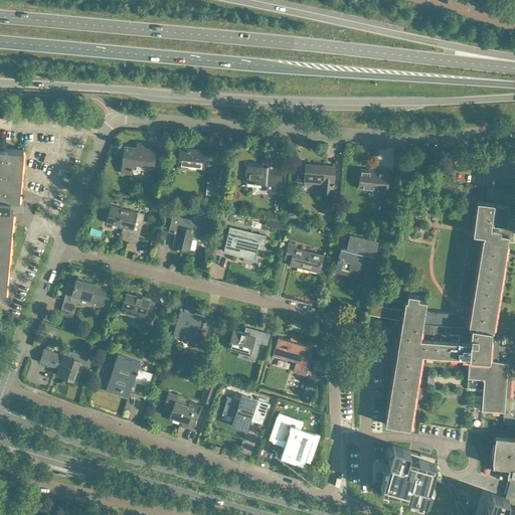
[(5,294),(12,221),(13,209),(20,210),(21,199),(18,198),(23,146),(22,149),(0,147),(0,138),(0,137),(0,136),(0,290),(5,291),(5,294)]
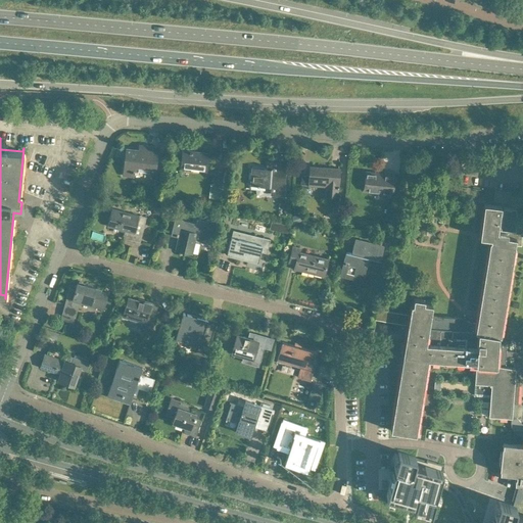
[(158,148),(146,146),(146,151),(126,149),(123,176),(133,177),(134,170),(151,172),(151,179),(154,179),(158,148)]
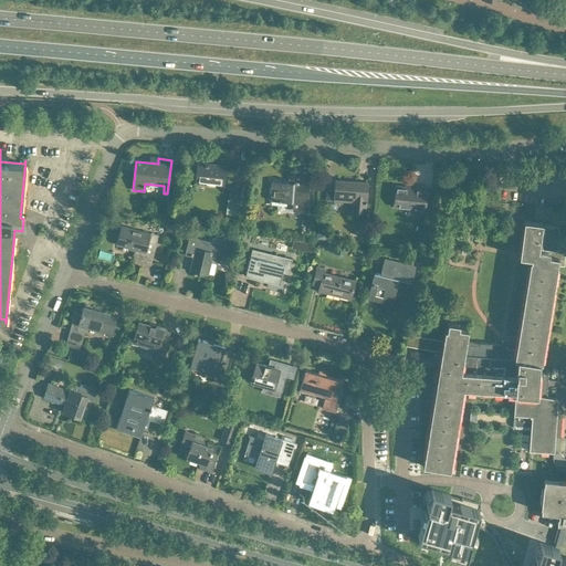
[(198,163),(196,181),(223,185),(226,166),(198,163)]
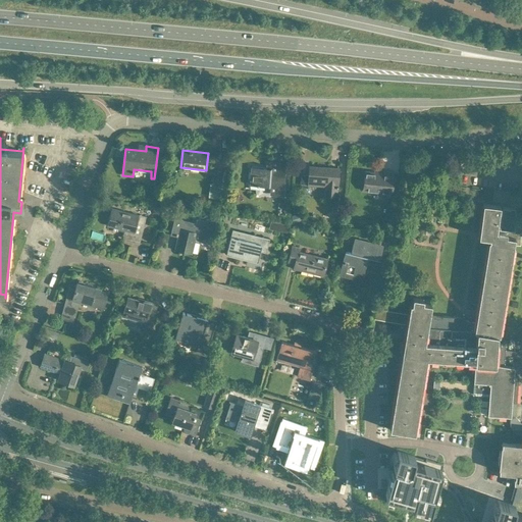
[(285,162),(276,162),(276,168),(251,166),(250,185),(270,187),(270,195),(283,196),(285,162)]
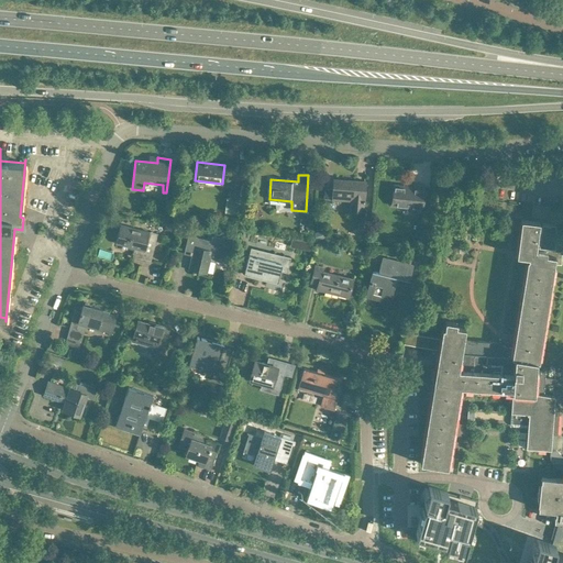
[(365,181),(352,180),(333,179),(332,198),(352,199),(351,210),(363,210),(364,200),(365,181)]
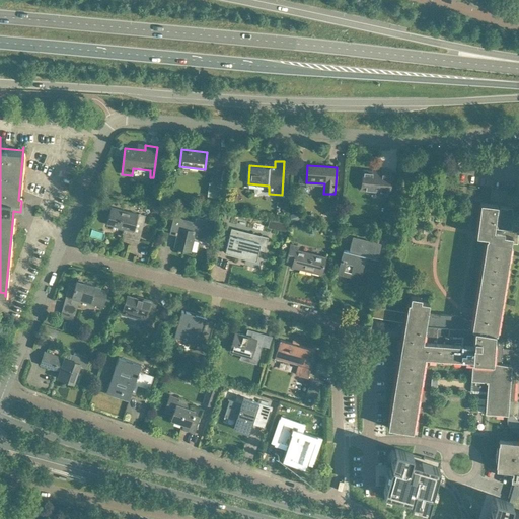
[(214,169),(212,183),(219,184),(221,170),(214,169)]
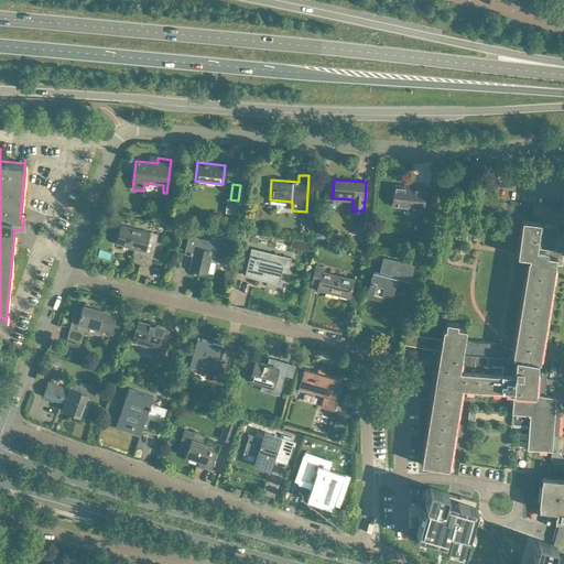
[(394,185),(392,206),(423,209),(423,204),(424,204),(424,202),(423,202),(425,188),(394,185)]
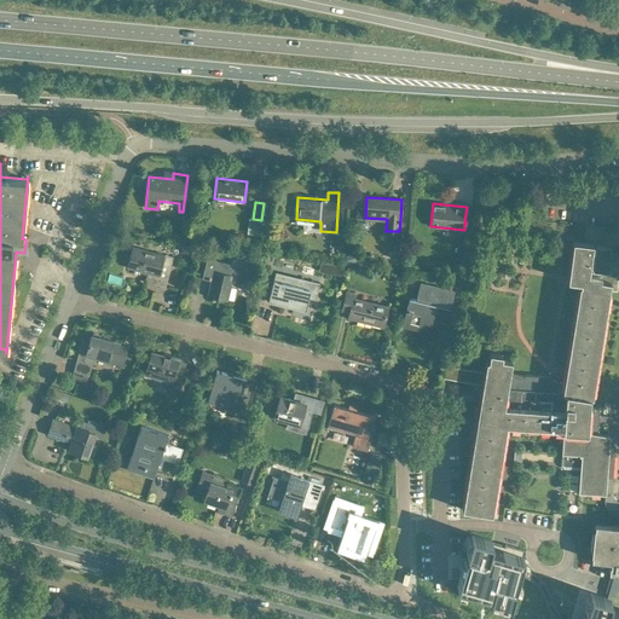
[(588,226),(585,238),(605,241),(606,229),(588,226)]
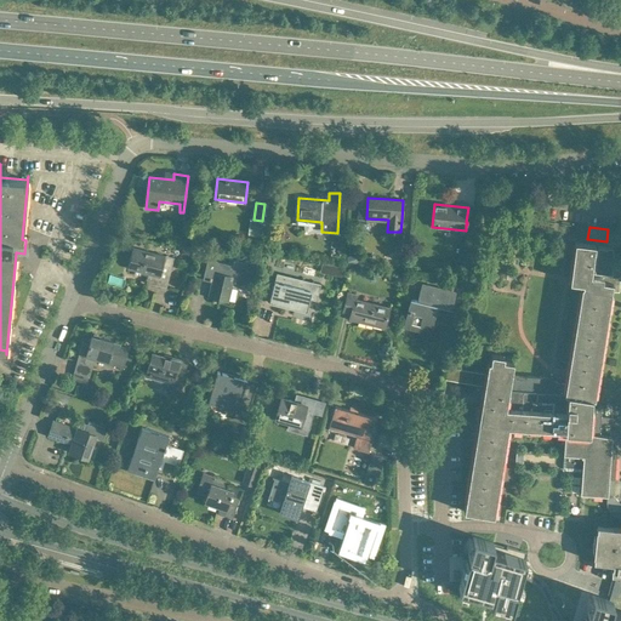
[(610,456),(611,438),(610,437),(590,434),(590,429),(600,431),(600,423),(611,423),(613,417),(602,416),(602,409),(591,408),(592,398),(594,399),(594,398),(610,291),(619,291),(620,280),(620,263),(611,263),(613,254),(613,248),(613,246),(596,245),(591,244),(575,241),(569,281),(584,284),(584,286),(582,286),(567,383),(554,382),(556,377),(527,375),(525,377),(512,375),(513,362),(503,360),(503,355),(491,354),(490,362),(489,362),(486,372),(459,369),(457,368),(455,381),(484,386),(484,388),(482,405),(463,511),(472,512),(472,518),(480,519),(480,514),(494,516),(508,427),(565,431),(564,445),(563,455),(564,455),(563,467),(565,471),(581,472),(580,494),(608,496),(614,496),(614,495),(614,486),(608,486),(609,478),(615,478),(616,456),(610,456)]
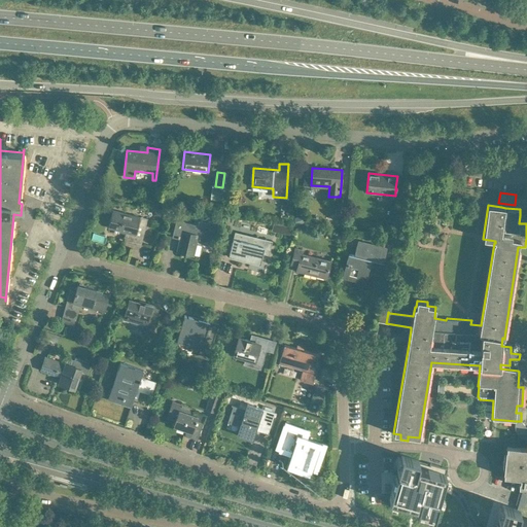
[(108,227),(126,232),(124,240),(125,240),(126,237),(141,241),(140,244),(141,244),(146,223),(138,221),(139,217),(112,211),(115,212),(113,218),(110,217),(109,220),(112,221),(111,227),(108,227)]
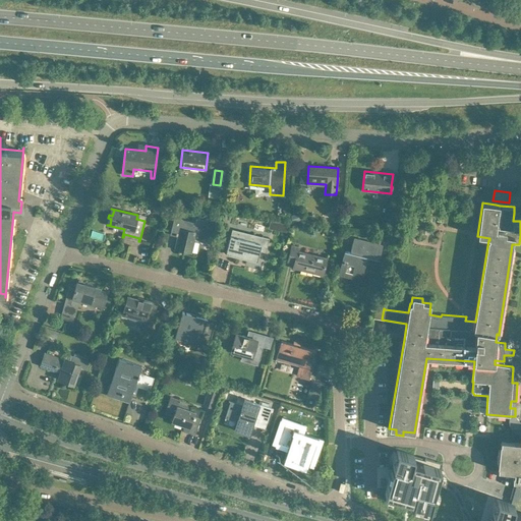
[(174,218),(170,235),(171,235),(172,231),(178,233),(174,250),(181,252),(181,251),(191,253),(194,239),(198,239),(198,240),(210,243),(216,220),(206,217),(205,220),(196,218),(195,223),(174,218)]
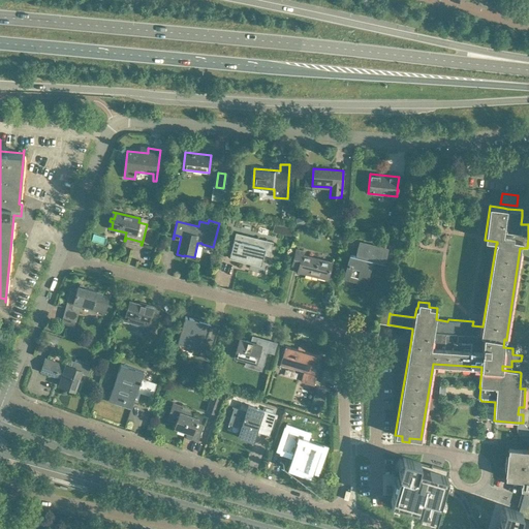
[(234,240),(229,257),(253,263),(253,260),(261,262),(263,254),(270,256),(273,242),(244,235),(243,242),(234,240)]
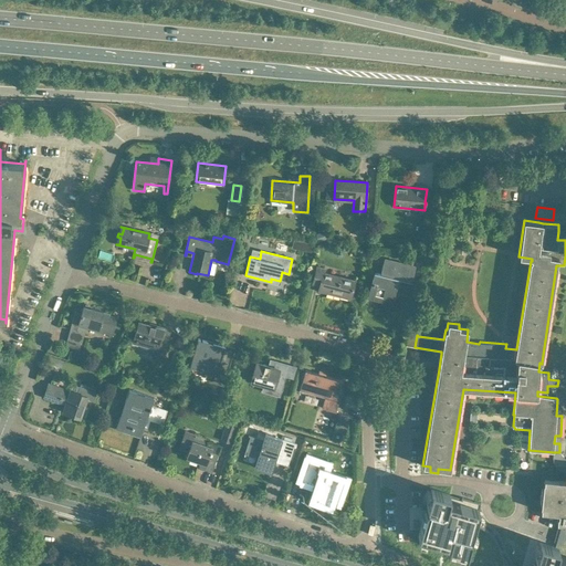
[(375,272),(368,297),(369,297),(369,296),(381,300),(380,307),(390,310),(396,287),(395,287),(397,278),(412,282),(416,266),(385,260),(381,273),(375,272)]
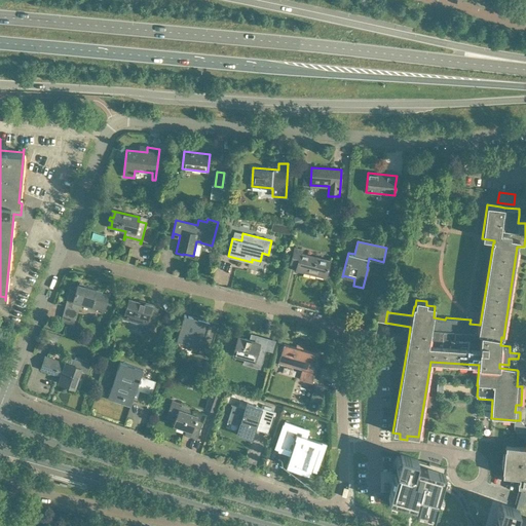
[(295,249),(291,263),(297,265),(296,270),(297,270),(297,268),(316,273),(315,275),(326,277),(330,261),(301,254),(302,250),(295,249)]
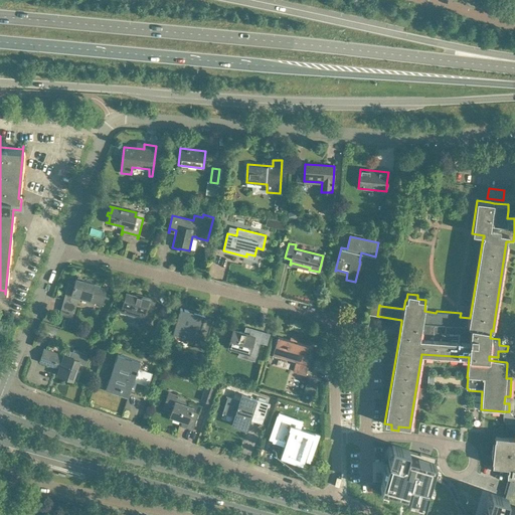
[(63,299),(61,309),(73,312),(78,297),(90,300),(90,301),(102,305),(107,289),(94,286),(95,284),(76,279),(74,284),(71,284),(68,291),(66,290),(63,299)]
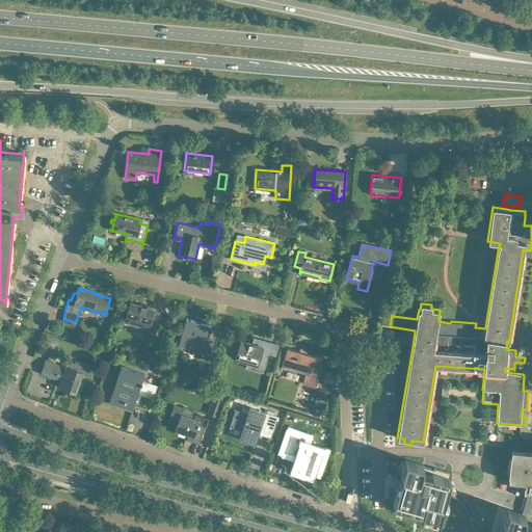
[(130,302),(125,322),(144,328),(142,335),(153,337),(159,317),(152,315),(154,310),(130,302)]
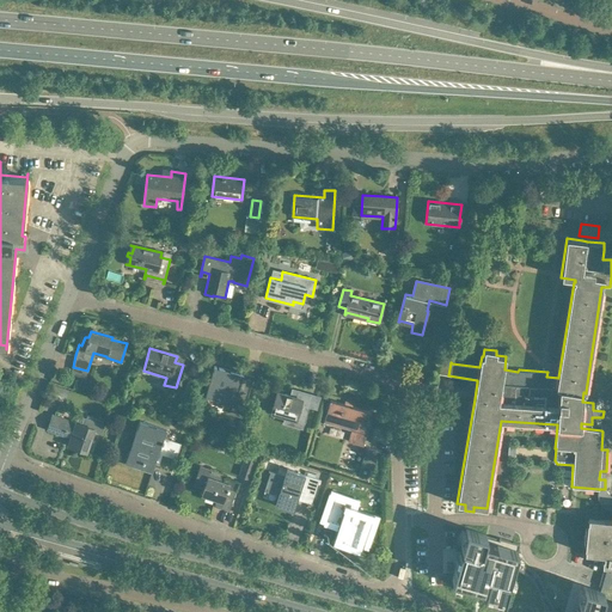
[(213,371),(207,393),(236,402),(232,412),(244,416),(249,399),(246,399),(252,377),(243,373),(215,365),(213,371)]
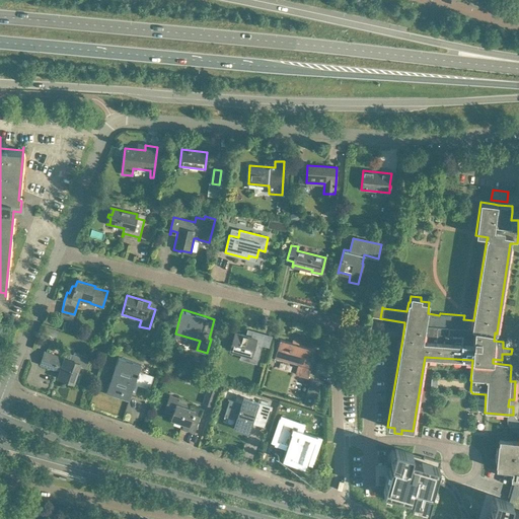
[(235,332),(230,350),(242,353),(241,358),(256,362),(265,335),(252,331),(251,337),(235,332)]
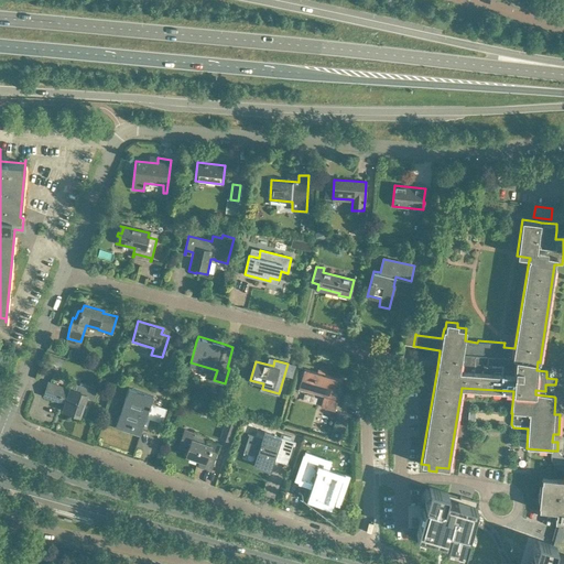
[(304,369),(299,390),(307,392),(307,391),(324,397),(321,407),(335,411),(342,390),(338,389),(340,379),(325,375),(325,376),(322,375),(322,373),(304,369)]
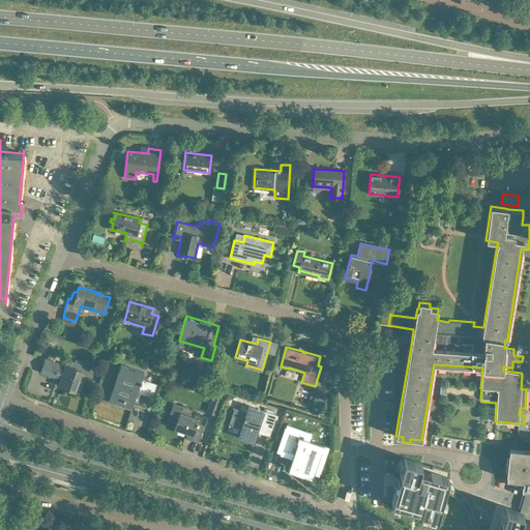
[(46,359),(41,372),(62,379),(59,385),(76,390),(76,388),(80,390),(83,383),(82,381),(79,380),(82,372),(88,374),(91,365),(77,360),(76,362),(68,360),(66,365),(46,359)]
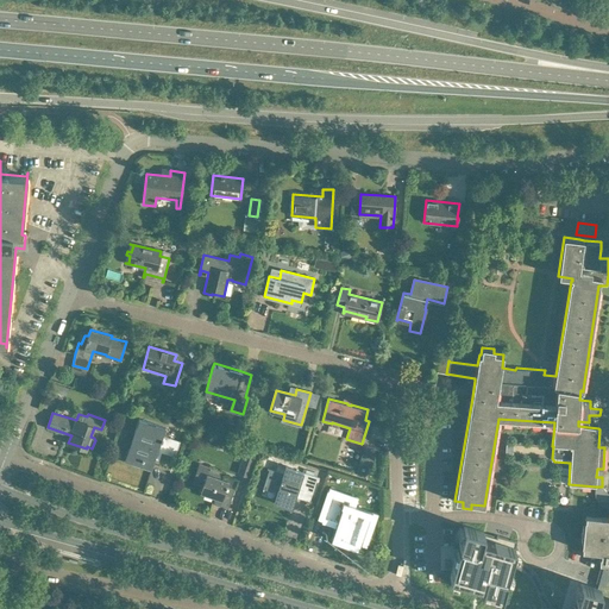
[(139,419),(125,462),(151,470),(158,450),(176,456),(181,440),(174,439),(163,435),(165,428),(139,419)]
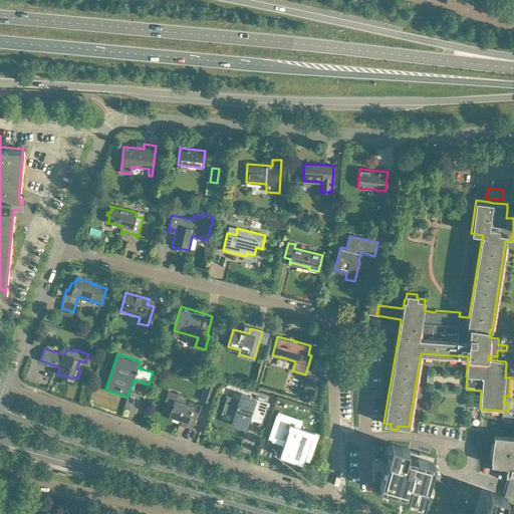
[(210,403),(217,381),(208,378),(204,392),(206,392),(203,400),(210,403)]
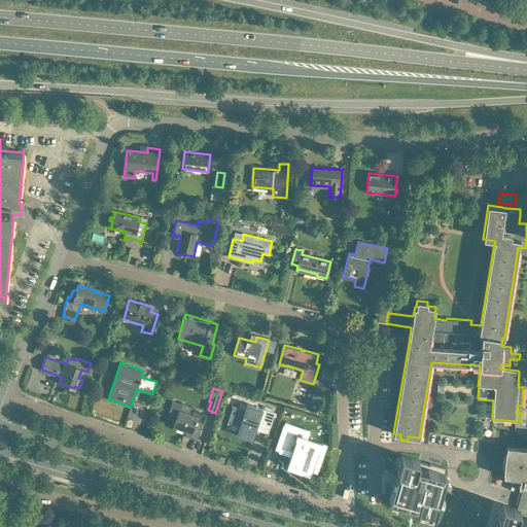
[(319,401),(313,399),(309,411),(316,413),(319,401)]
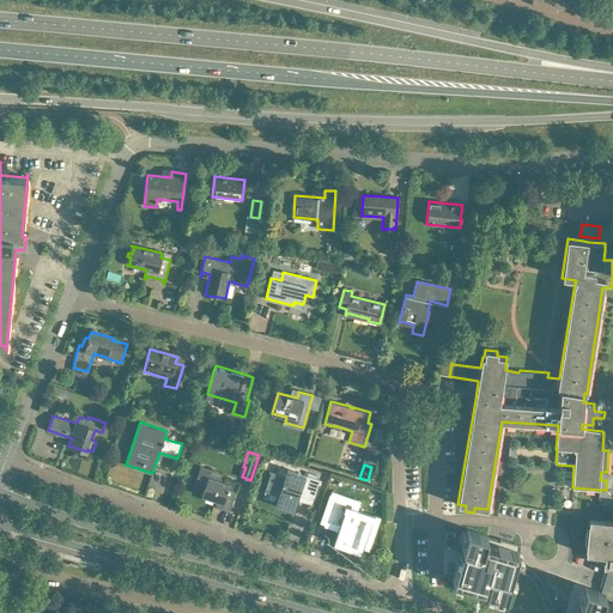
[(201,467),(194,486),(204,490),(202,496),(217,501),(216,504),(222,507),(220,509),(230,511),(240,483),(225,478),(224,483),(211,478),(213,471),(201,467)]
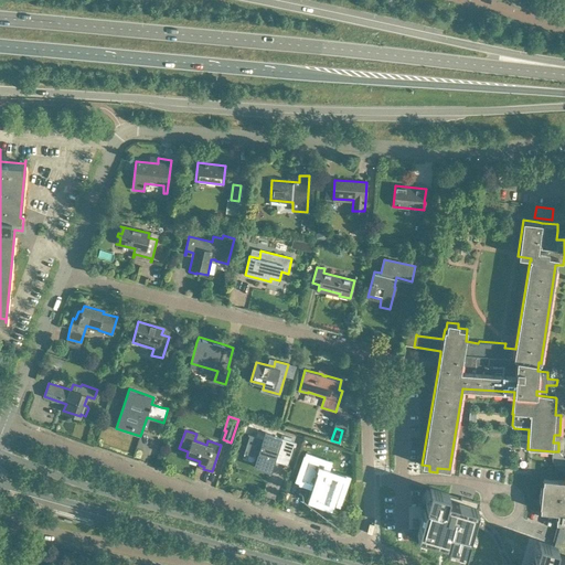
[(270,472),(275,460),(276,456),(289,459),(295,443),(267,433),(265,440),(251,436),(245,451),(257,456),(254,467),(270,472)]
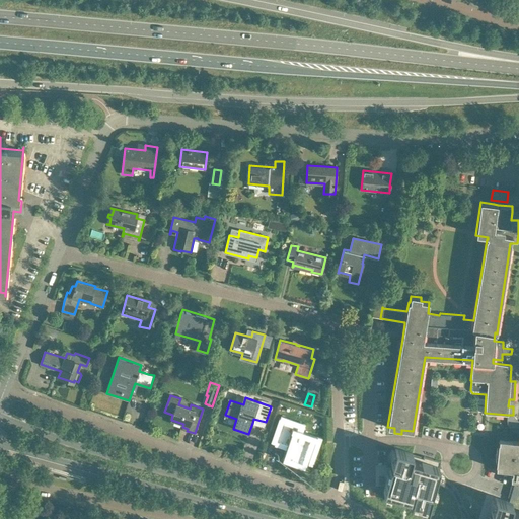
[(496,468),(496,469),(497,469),(512,470),(511,473),(511,474),(510,478),(518,478),(518,421),(513,414),(513,415),(508,415),(507,419),(507,420),(508,424),(509,426),(510,429),(512,431),(514,432),(517,433),(518,432),(518,437),(518,441),(499,439),(496,468)]
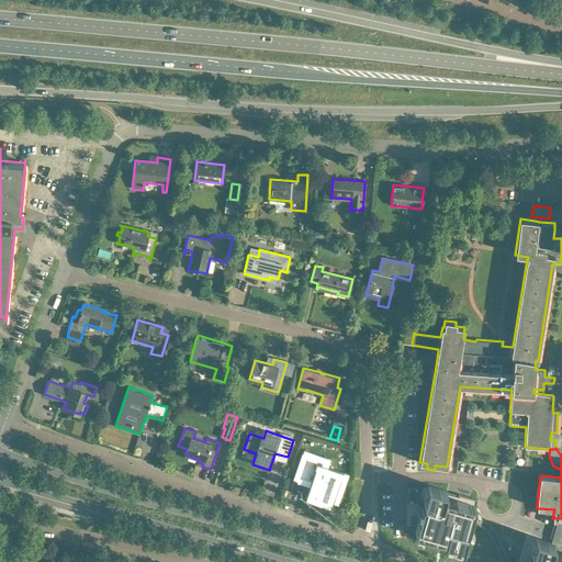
[(336,499),(344,478),(303,463),(299,478),(316,483),(312,495),(327,499),(328,496),(336,499)]
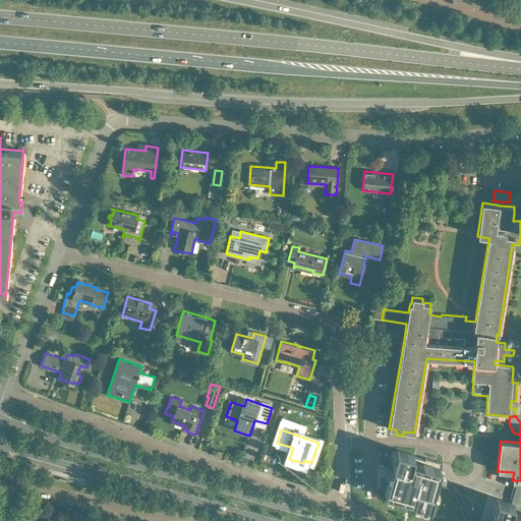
[(443,463),(424,458),(424,460),(414,457),(414,455),(397,450),(385,494),(412,502),(411,507),(428,512),(437,483),(439,477),(443,463)]
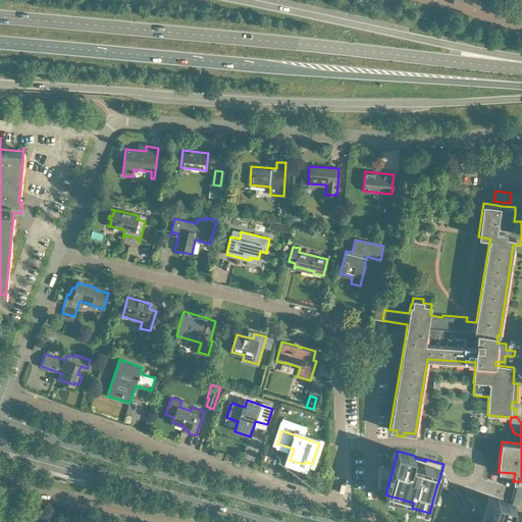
[(439,478),(437,484),(441,485),(445,487),(448,489),(451,491),(454,494),(456,498),(458,501),(460,505),(461,508),(462,512),(464,516),(466,520),(467,521),(521,521),(521,481),(513,481),(513,482),(518,483),(512,505),(498,501),(490,521),(474,521),(473,520),(470,517),(468,514),(467,510),(466,507),(465,503),(463,499),(461,494),(458,491),(455,487),(451,484),(448,482),(444,480),(439,478)]
